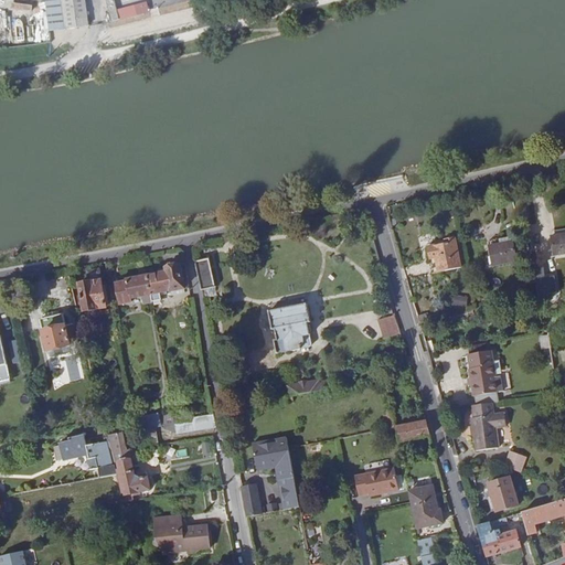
[(44,0),(50,30),(66,29),(62,0),(44,0)]
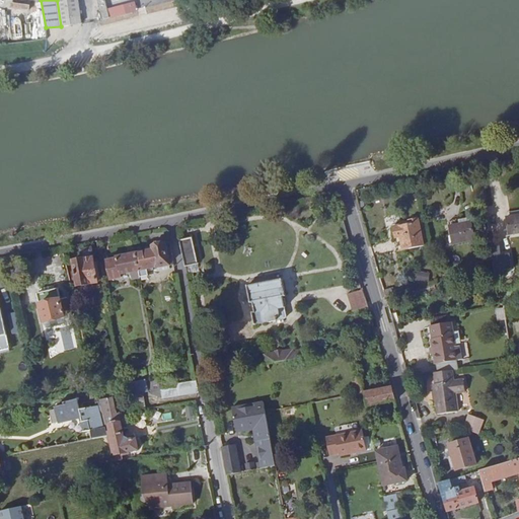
[(78,0),(57,0),(61,26),(81,23),(78,0)]
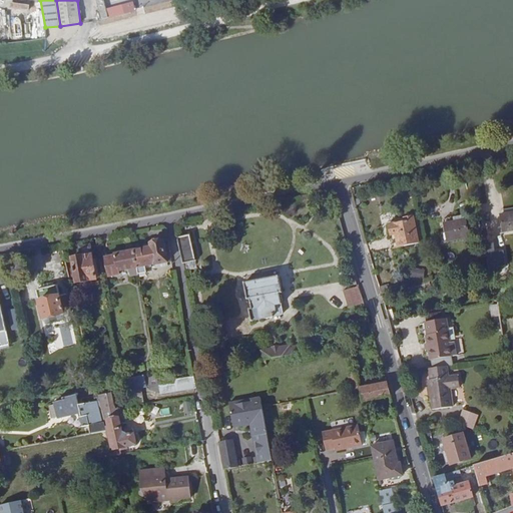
[(98,12),(100,20),(128,13),(126,5),(98,12)]
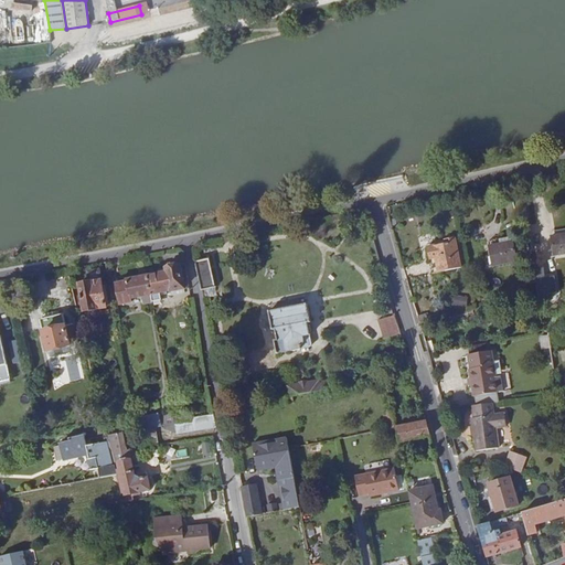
[(564,257),(564,226),(548,230),(553,259),(564,257)]
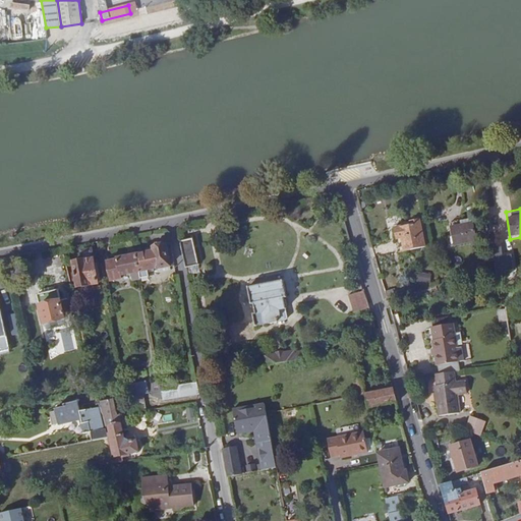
[(451,226),(473,222),(472,216),(450,221),(451,226)]
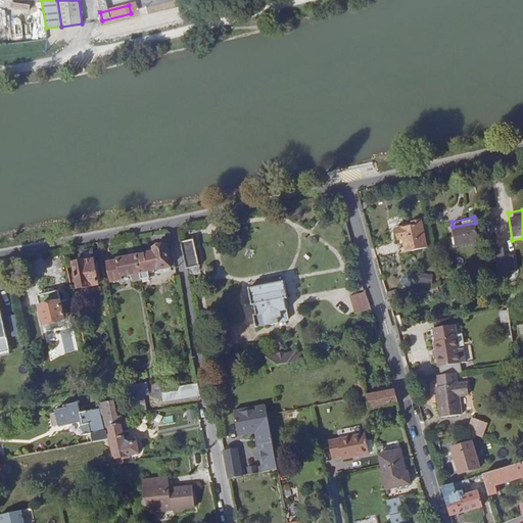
[(427,247),(422,219),(412,221),(413,225),(396,228),(398,239),(405,238),(407,251),(427,247)]
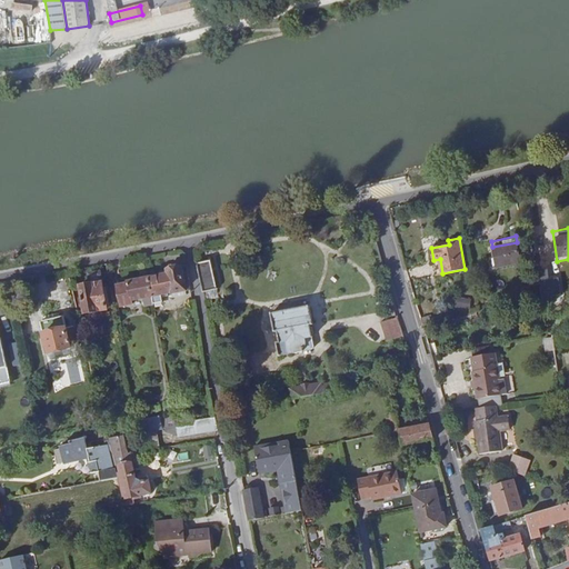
[(521,262),(517,242),(492,247),(497,268),(521,262)]
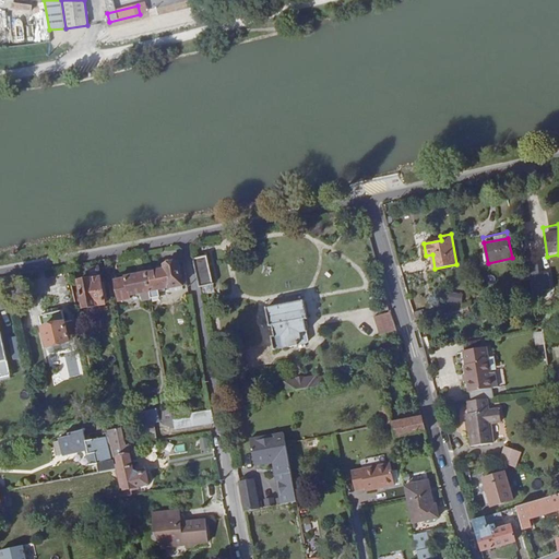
[(209,257),(194,259),(201,286),(214,284),(209,257)]
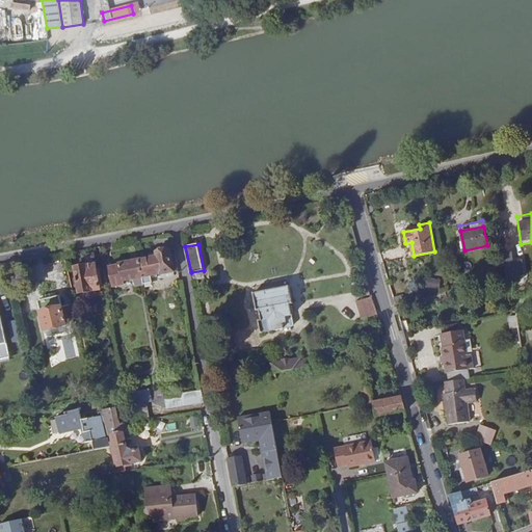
[(512,245),(503,247),(507,278),(516,277),(512,245)]
